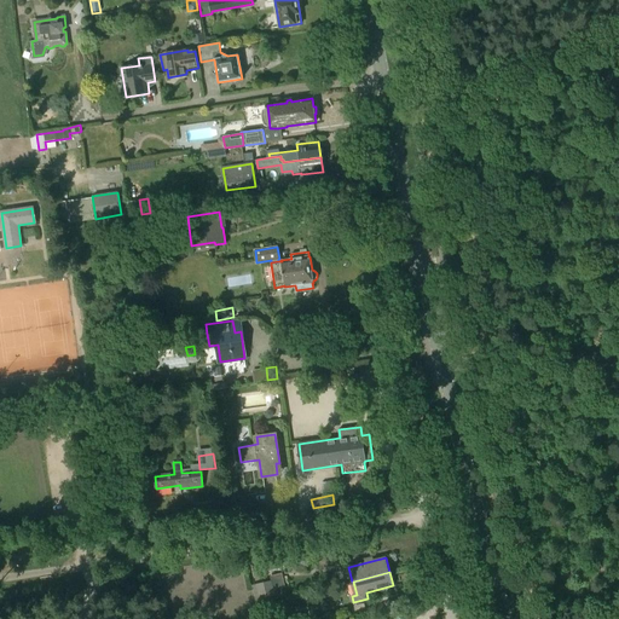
[(266,580),(252,585),(255,599),(268,595),(270,599),(278,596),(276,588),(268,590),(266,580)]
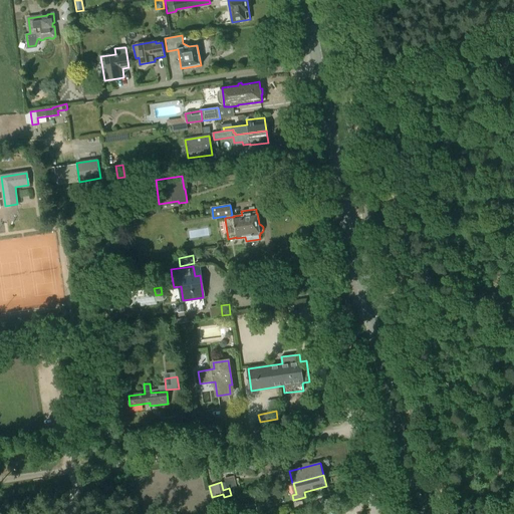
All buildings are outlined.
